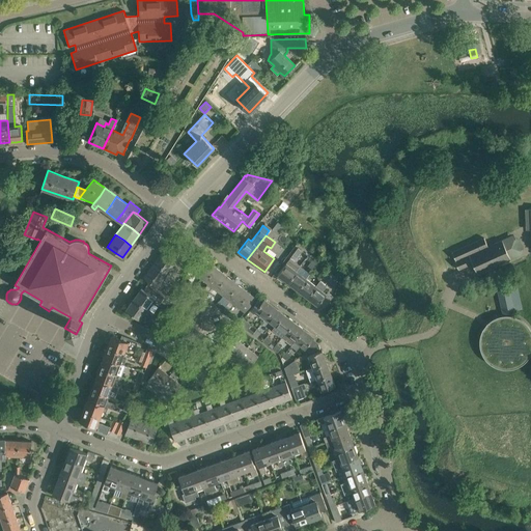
[(484,238),(451,252),(455,260),(454,261),(458,270),(472,263),(477,274),(510,259),(522,254),(520,250),(523,248),(519,238),(514,239),(512,235),(502,240),(487,247),(484,238)]
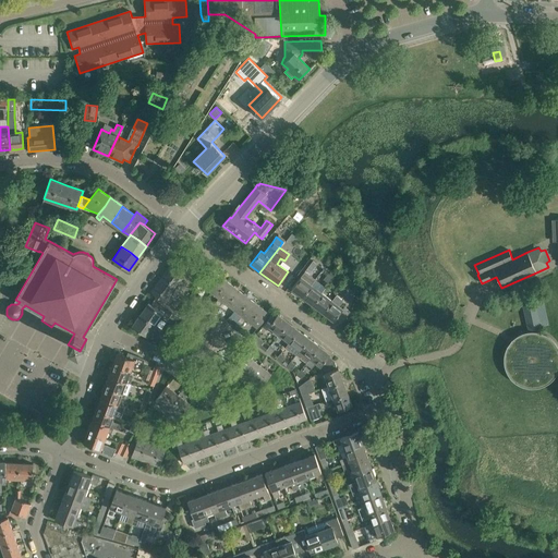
[(183,279),(189,270),(193,274),(196,269),(177,256),(168,268),(183,279)]
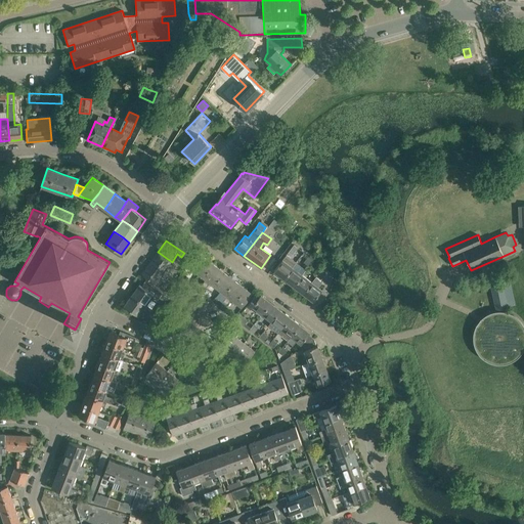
[(323,250),(329,255),(330,254),(335,249),(336,247),(331,243),(330,244),(324,250),(323,250)]
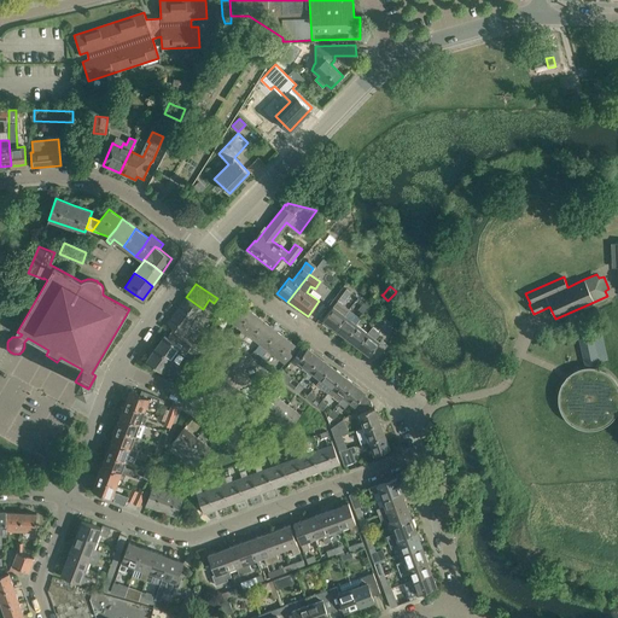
[(347,289),(340,296),(347,301),(353,293),(347,289)]
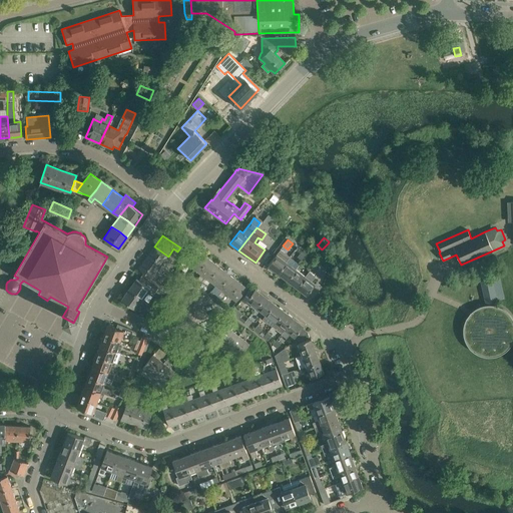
[(172,259),(168,257),(154,246),(146,257),(160,267),(165,260),(169,263),(172,259)]
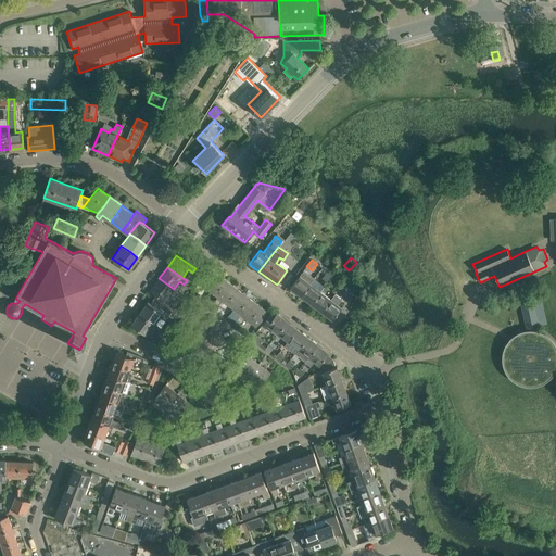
[(199,282),(210,291),(222,277),(210,268),(199,282)]
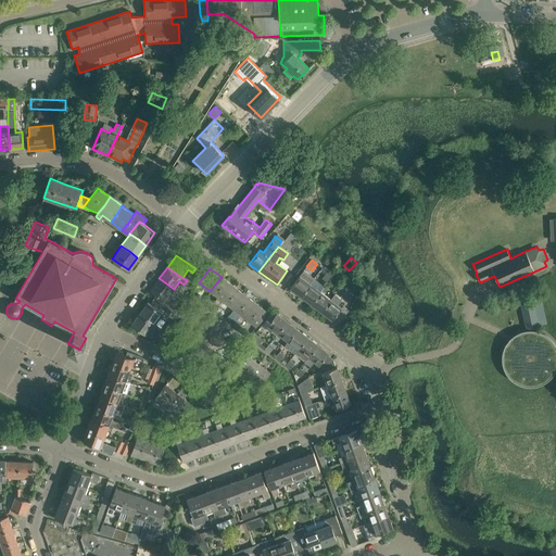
[(303,272),(290,288),(301,295),(311,283),(314,279),(303,272)]
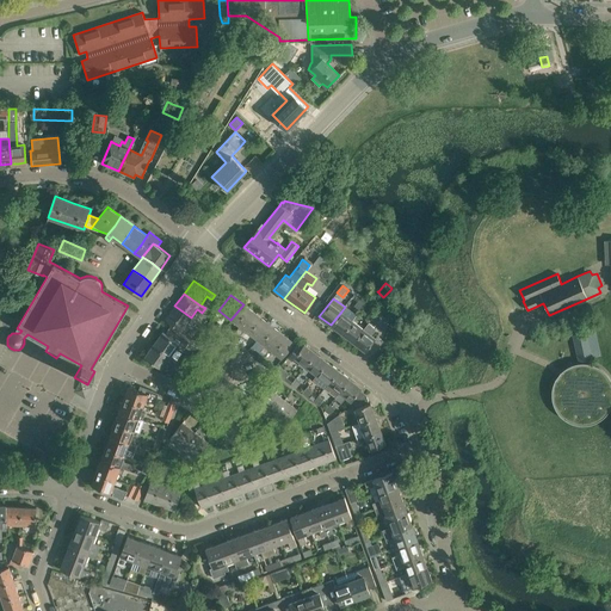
[(365,303),(359,298),(353,306),(359,310),(365,303)]
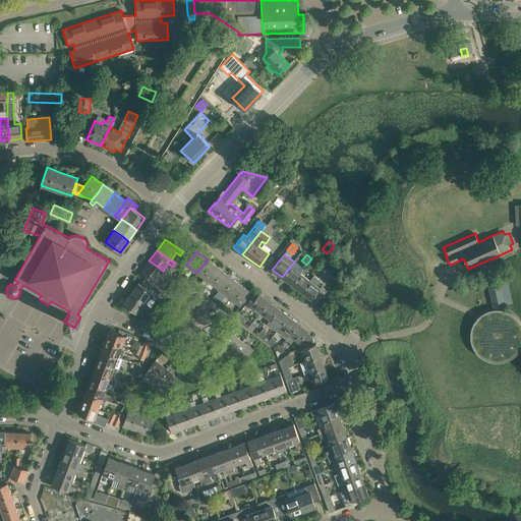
[(205,286),(208,281),(218,268),(208,259),(196,273),(204,278),(200,283),(205,286)]
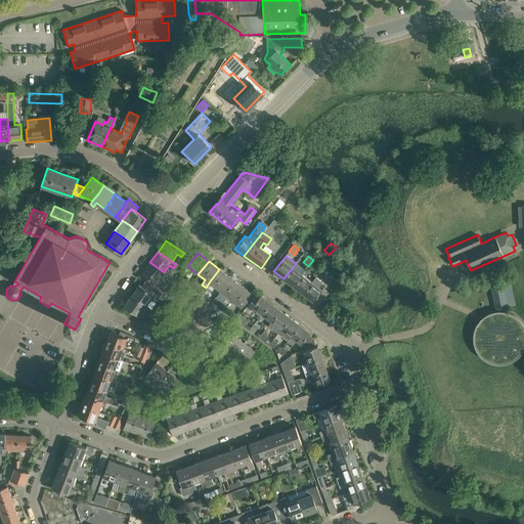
[(168,275),(164,272),(149,262),(141,273),(156,284),(161,276),(165,279),(168,275)]
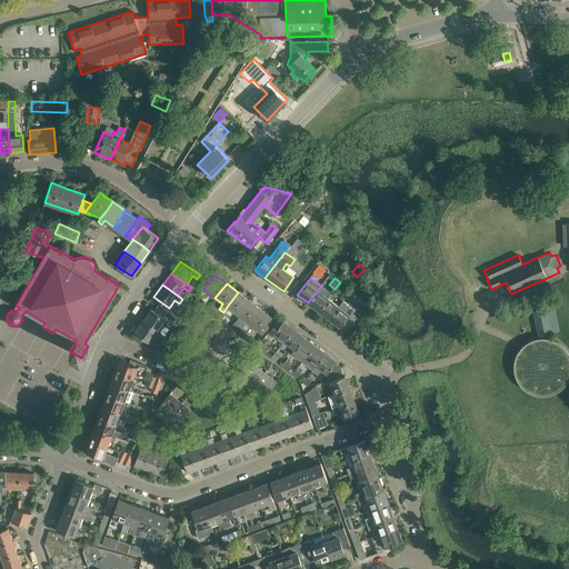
[(328,298),(318,290),(308,302),(319,310),(328,298)]
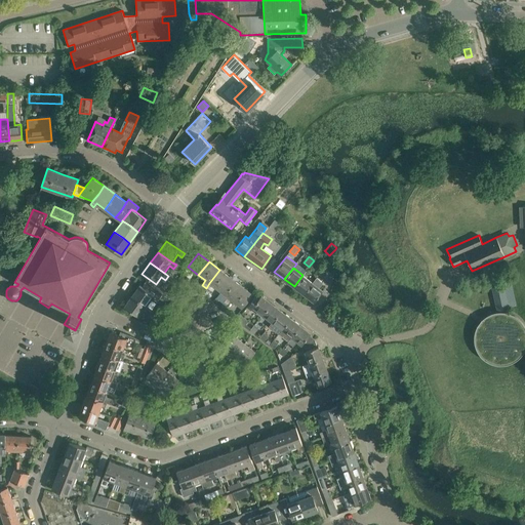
[(209,283),(220,291),(231,278),(219,270),(209,283)]
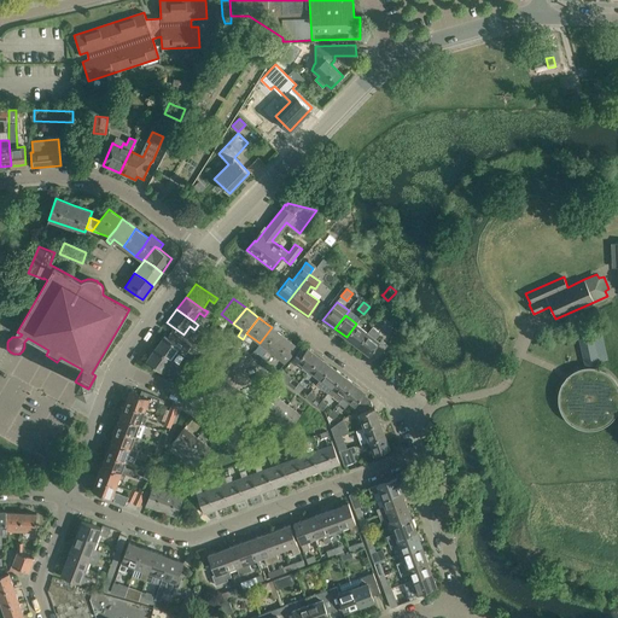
[(382,327),(388,332),(392,325),(386,320),(382,327)]
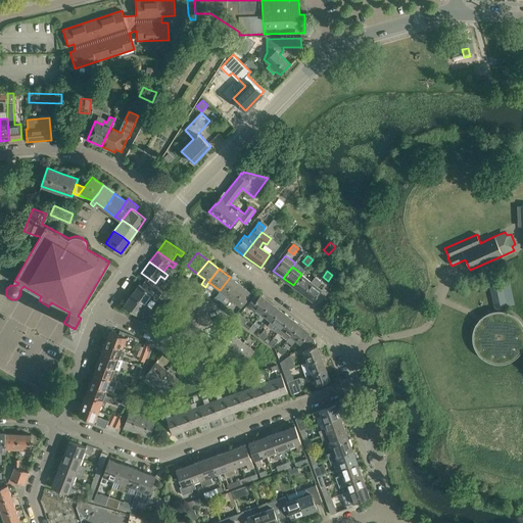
[(301,274),(293,285),(302,293),(312,282),(301,274)]
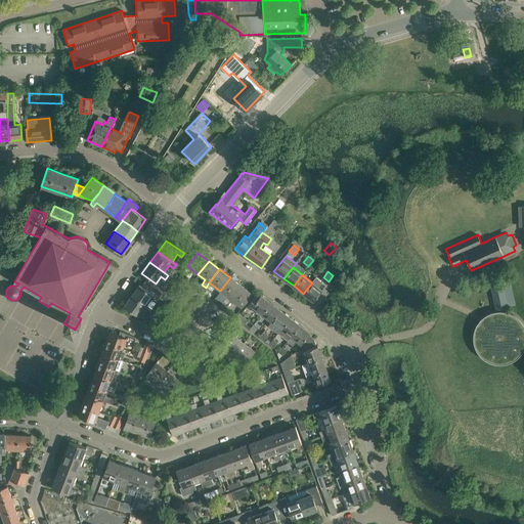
[(220,291),(215,297),(222,302),(223,301),(227,304),(230,300),(241,286),(230,277),(220,291)]
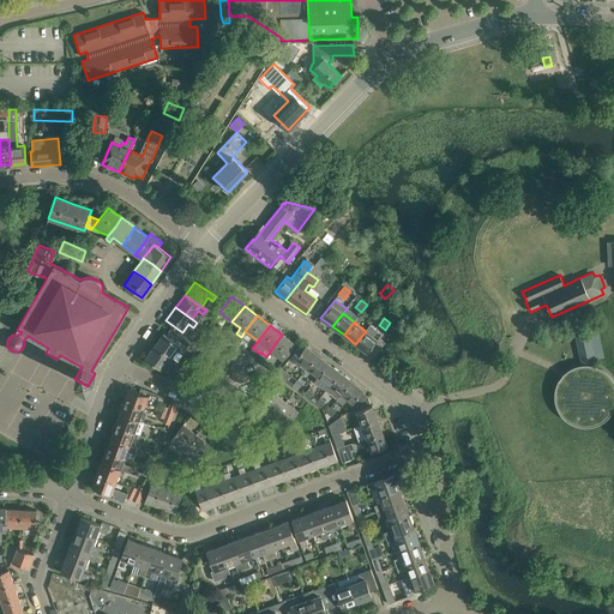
[(366,331),(355,344),(367,353),(368,351),(377,339),(373,337),(378,331),(369,325),(366,331)]
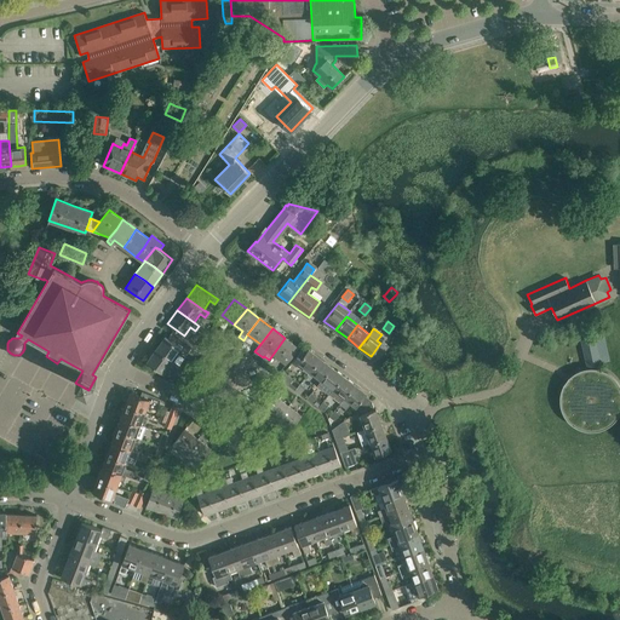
[(165,336),(156,349),(172,361),(182,348),(165,336)]
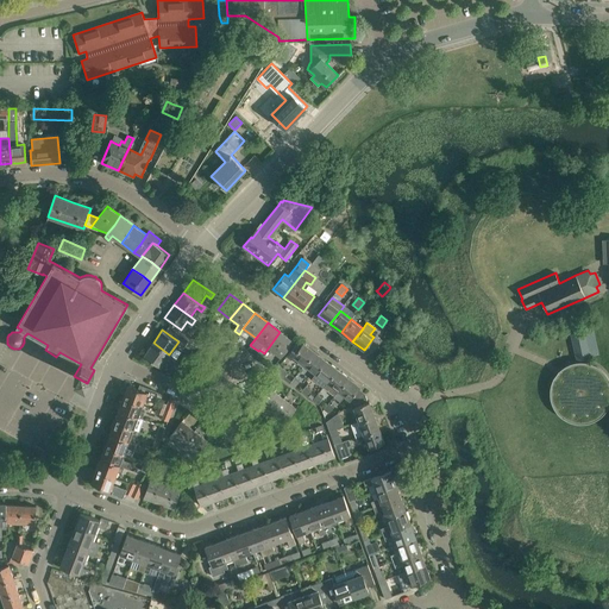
[(592,330),(584,332),(584,331),(571,333),(577,360),(590,357),(590,356),(598,355),(592,330)]
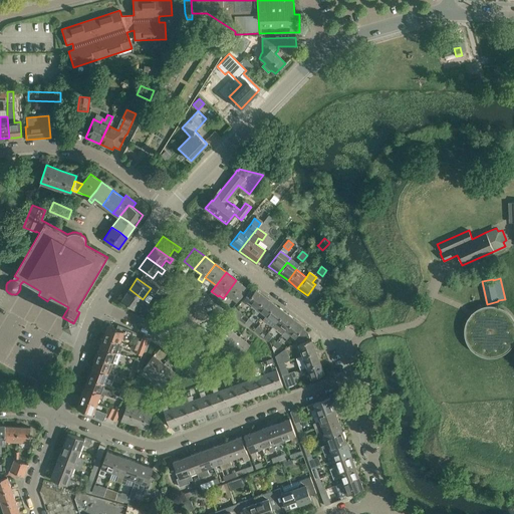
[(247,288),(236,280),(226,294),(237,302),(247,288)]
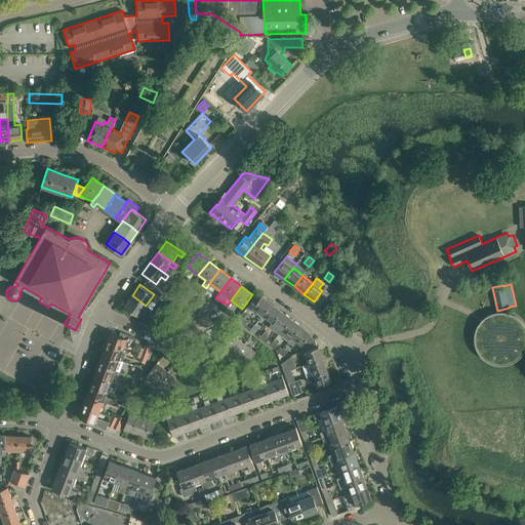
[(322,290),(315,300),(321,305),(329,293),(324,288),(322,290)]
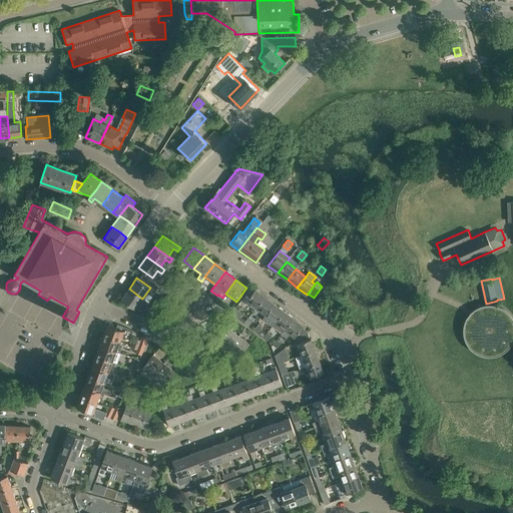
[(135,309),(142,299),(129,289),(121,299),(135,309)]
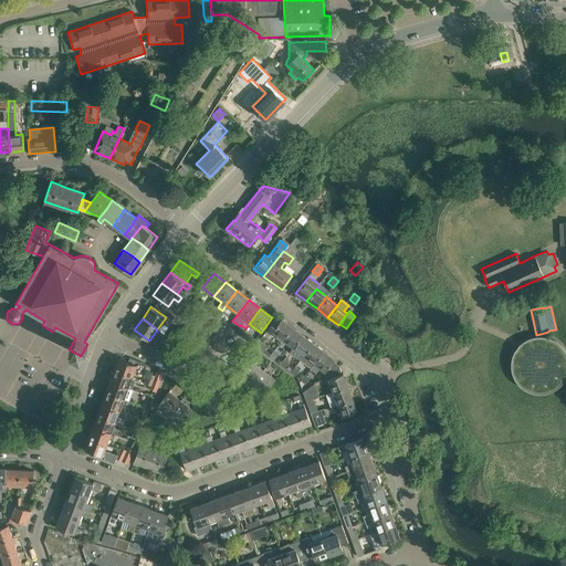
[(271,333),(272,331),(283,338),(292,326),(282,318),(279,323),(274,320),(266,331),(271,333)]
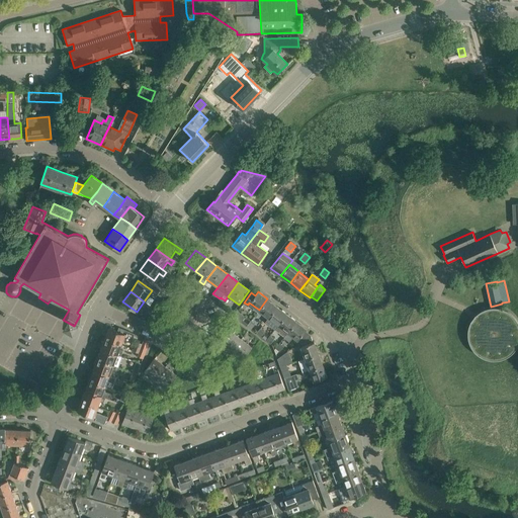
[(156,310),(155,310),(160,313),(167,301),(163,298),(156,310)]
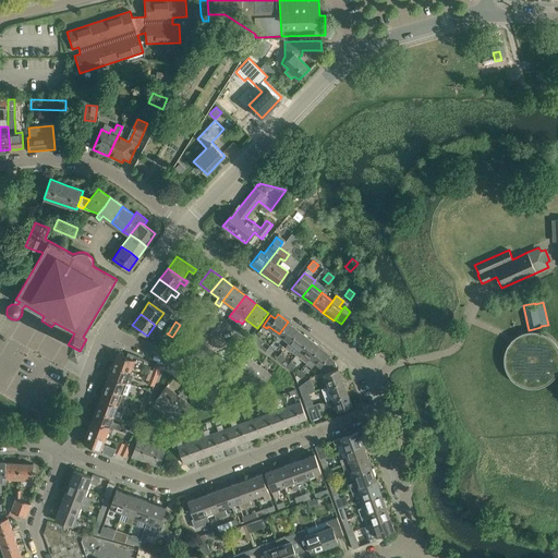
[(299,329),(288,322),(279,334),(289,341),(299,329)]
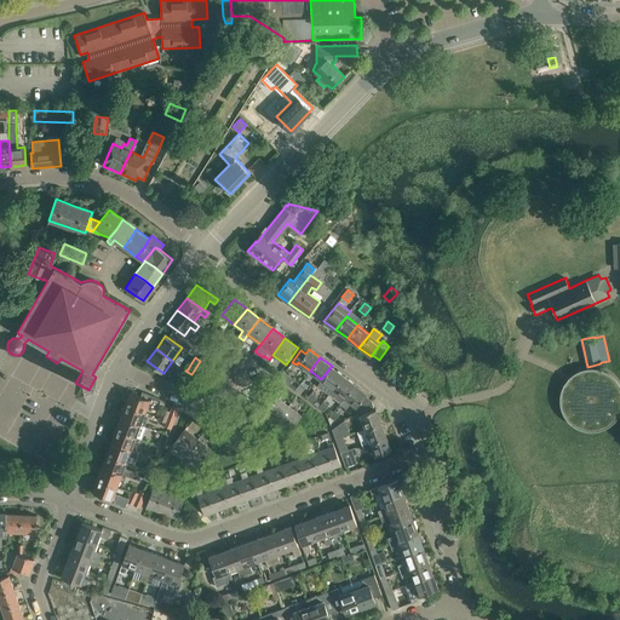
[(332,366),(321,379),(317,385),(328,394),(343,375),(332,366)]
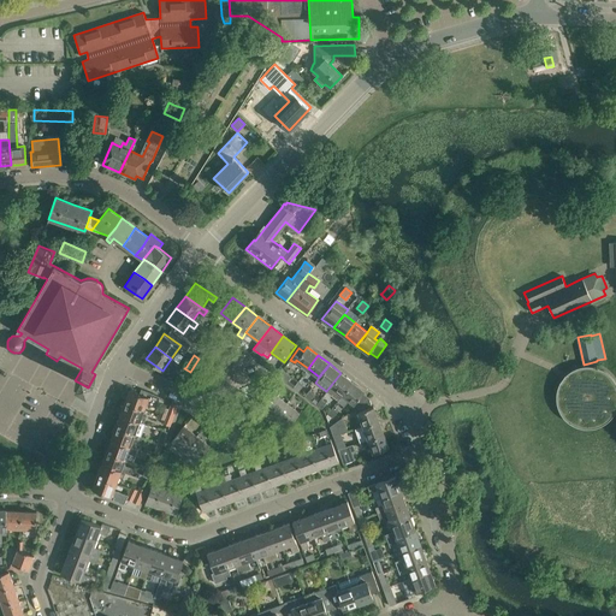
[(611,418),(615,413),(615,409),(615,384),(615,383),(612,378),(609,374),(605,371),(600,368),(596,366),(592,366),(587,366),(584,366),(579,366),(574,368),(569,371),(566,374),(560,383),(557,388),(556,394),(556,398),(557,403),(558,409),(561,414),(564,418),(568,421),(573,425),(578,426),(582,428),(587,428),(593,427),(598,426),(603,424),(608,421),(611,418)]
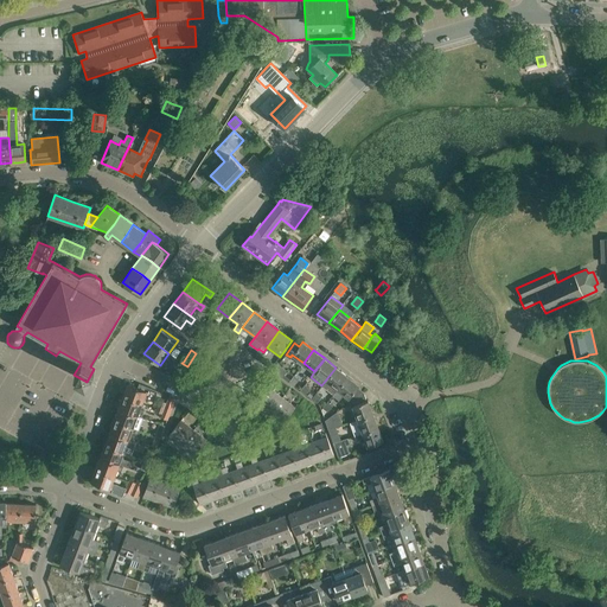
[(273,370),(282,377),(287,371),(279,364),(273,370)]
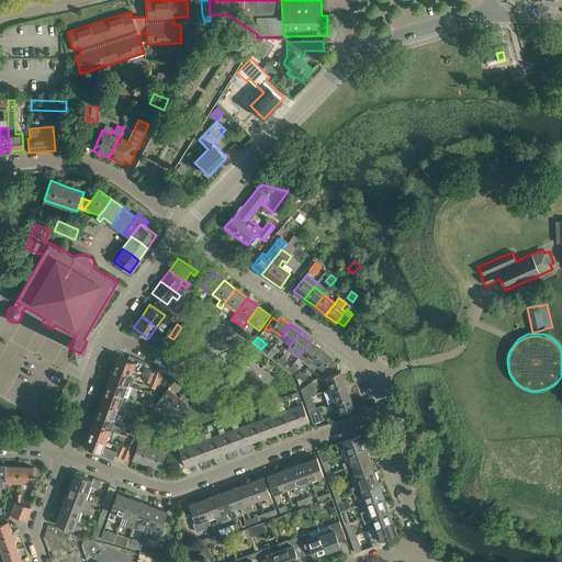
[(322,348),(311,340),(298,357),(308,366),(322,348)]
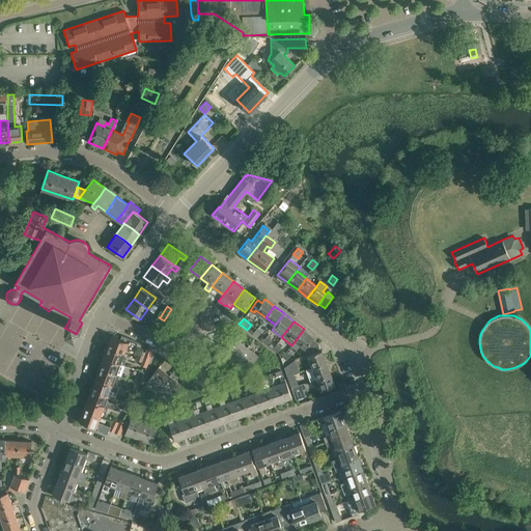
[(253,334),(257,337),(261,332),(257,329),(253,334)]
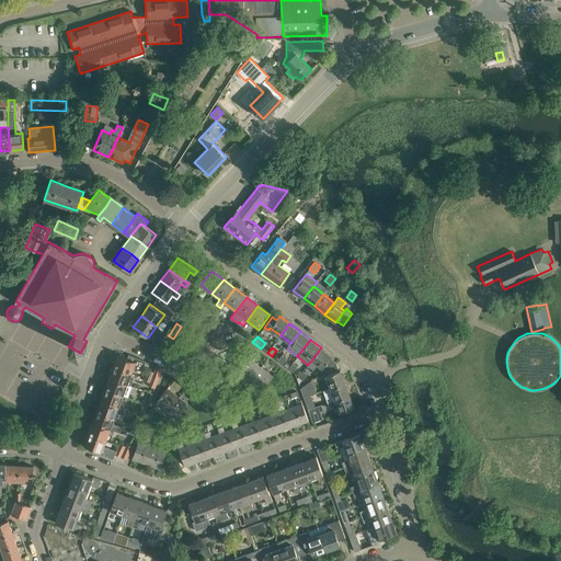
[(332,356),(321,347),(308,365),(307,365),(313,370),(318,364),(322,368),(330,358),(332,356)]
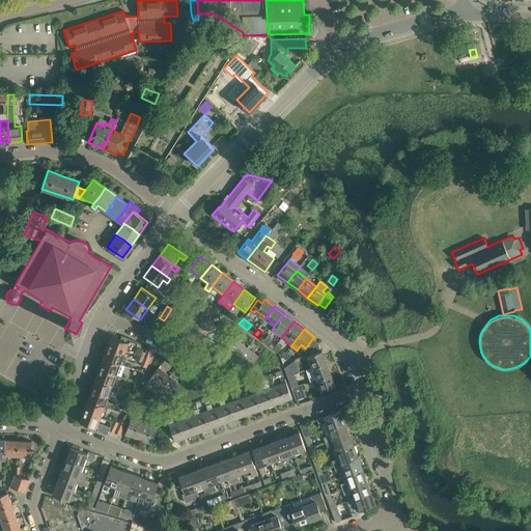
[(136,341),(121,335),(120,339),(112,336),(108,346),(124,353),(127,347),(135,351),(137,345),(135,344),(136,341)]
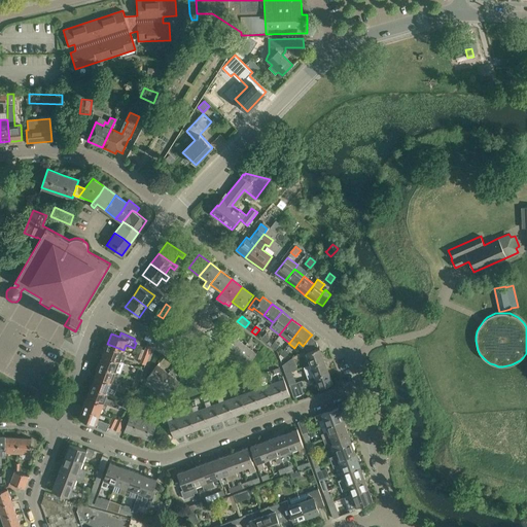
[(269,337),(265,334),(260,339),(265,343),(269,337)]
